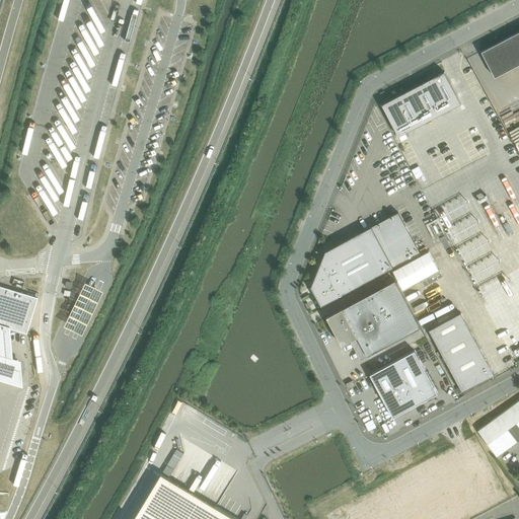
[(518,31),(482,52),(495,77),(518,64),(518,31)]
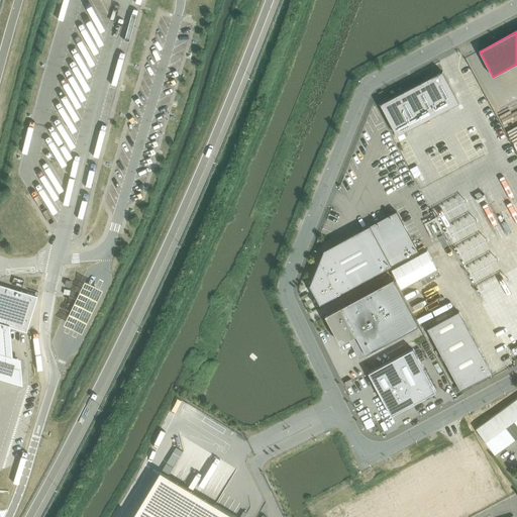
[(445,70),(383,103),(401,135),(462,102),(445,70)]
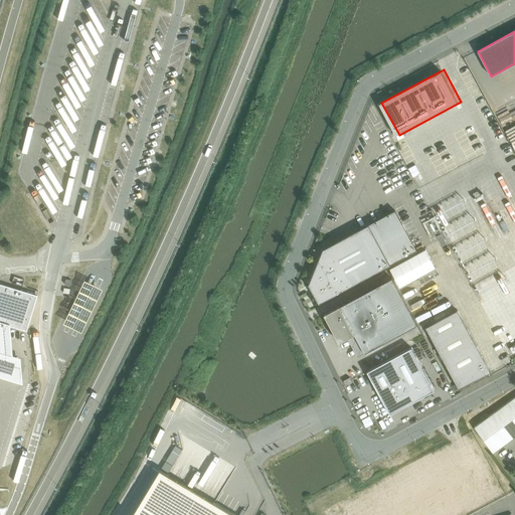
[(315,269),(309,285),(319,304),(390,266),(417,250),(395,210),(369,224),(323,249),(319,261),(322,266),(315,269)]
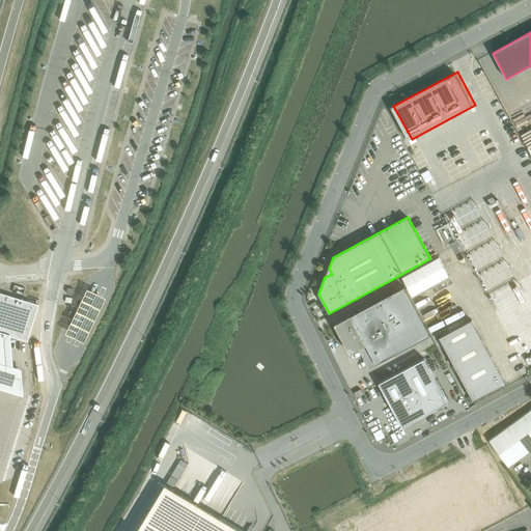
[(439,257),(401,277),(412,296),(449,276),(439,257)]
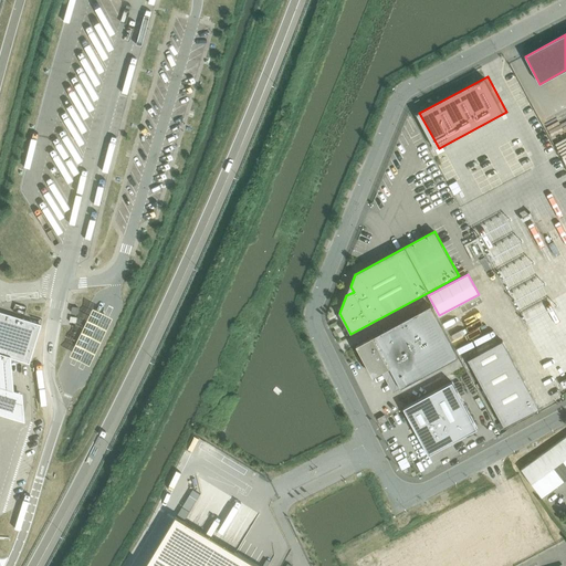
[(459,357),(431,305),(356,345),(373,376),(389,367),(401,388),(459,357)]
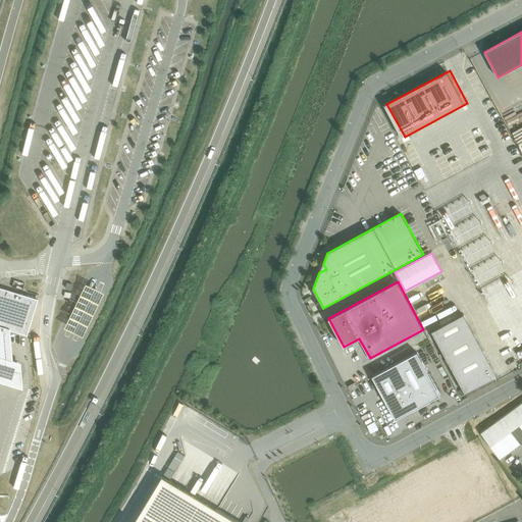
[(87,285),(65,330),(84,338),(105,295),(87,285)]
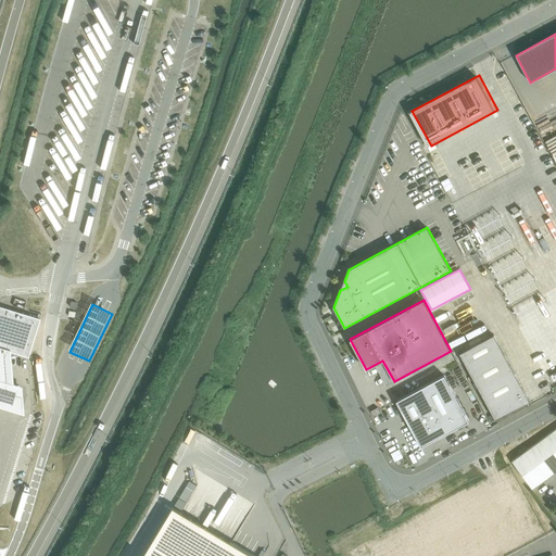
[(23,316),(0,308),(0,349),(12,353),(29,358),(40,321),(23,316)]
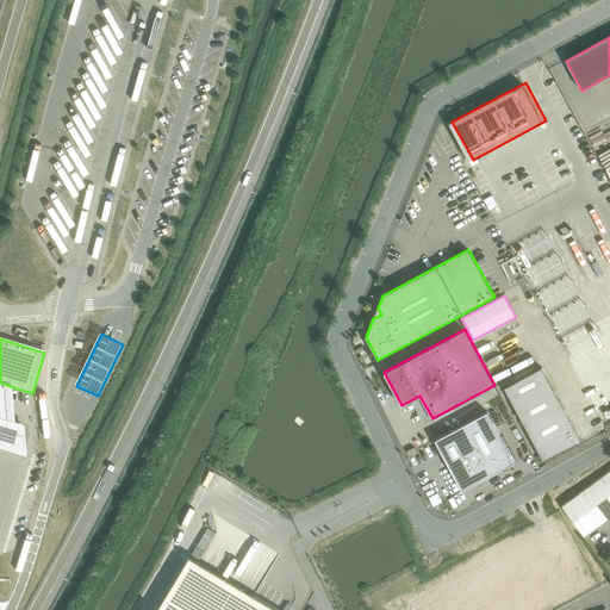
[(541,367),(504,387),(543,461),(582,441),(541,367)]
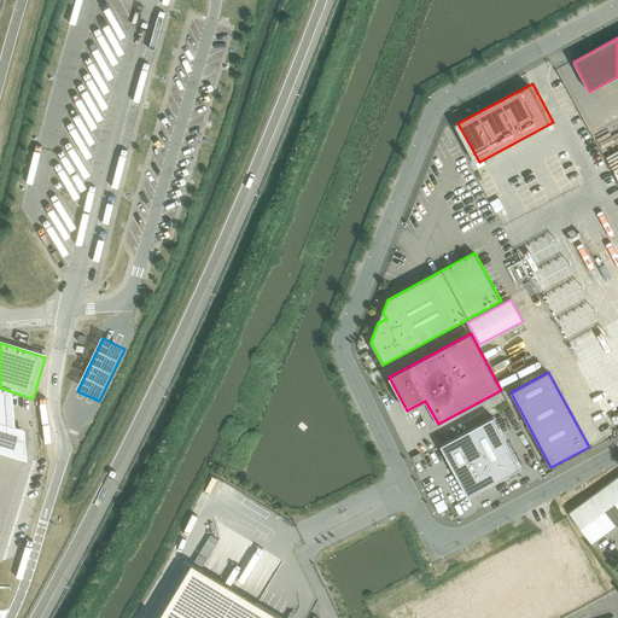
[(0,453),(28,462),(25,431),(16,429),(13,392),(0,388),(0,453)]
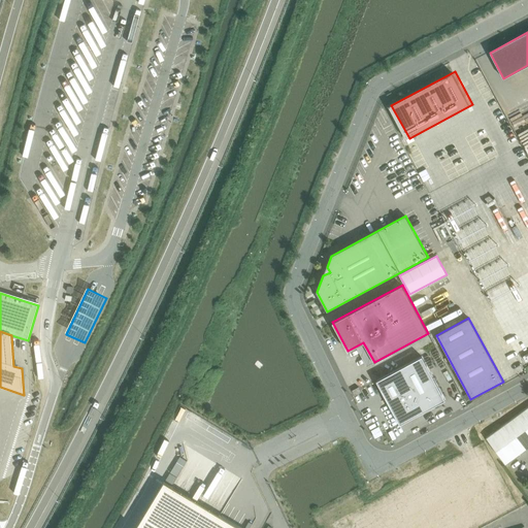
[(446,400),(422,357),(376,381),(400,425),(446,400)]
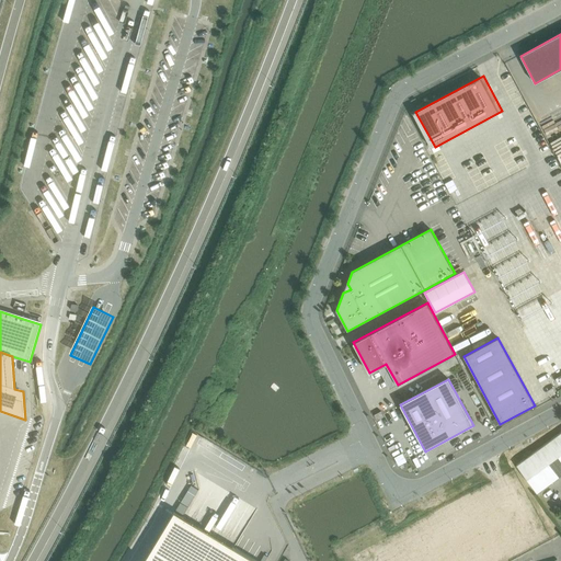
[(381,411),(374,415),(377,421),(384,416),(381,411)]
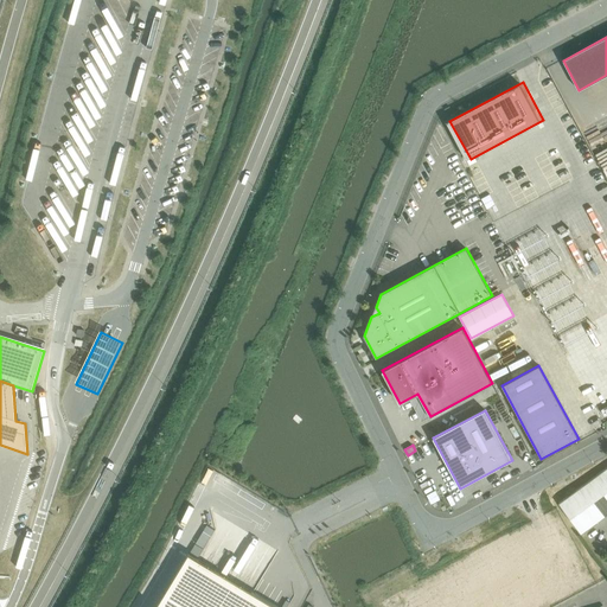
[(606,467),(558,504),(581,534),(606,515),(606,467)]
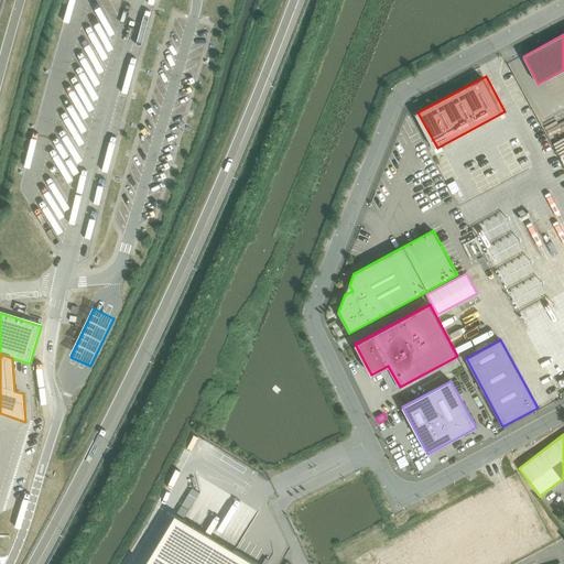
[(256,563),(175,514),(145,563),(256,563)]
